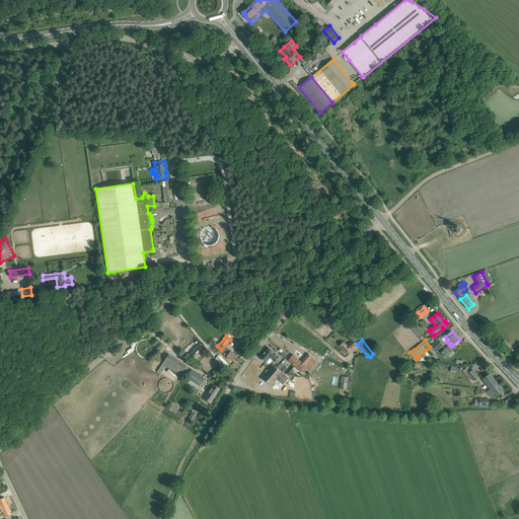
[(443,346),(438,340),(431,347),(435,352),(435,353),(443,346)]
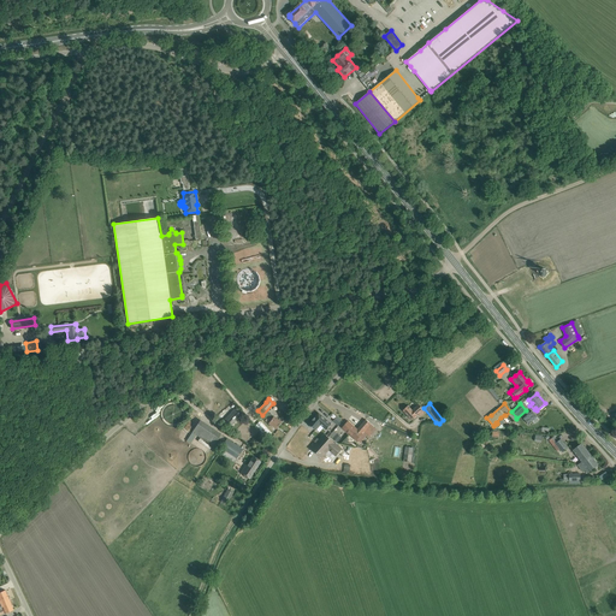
[(408,406),(408,407),(403,410),(412,420),(420,413),(421,414),(425,412),(419,404),(413,410),(408,406)]
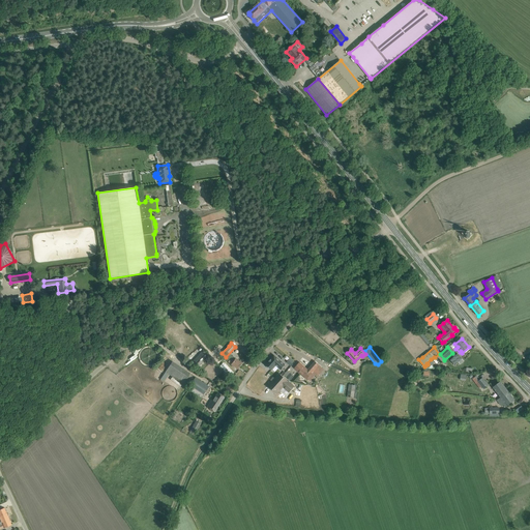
[(131,350),(114,364),(118,370),(135,354),(131,350)]
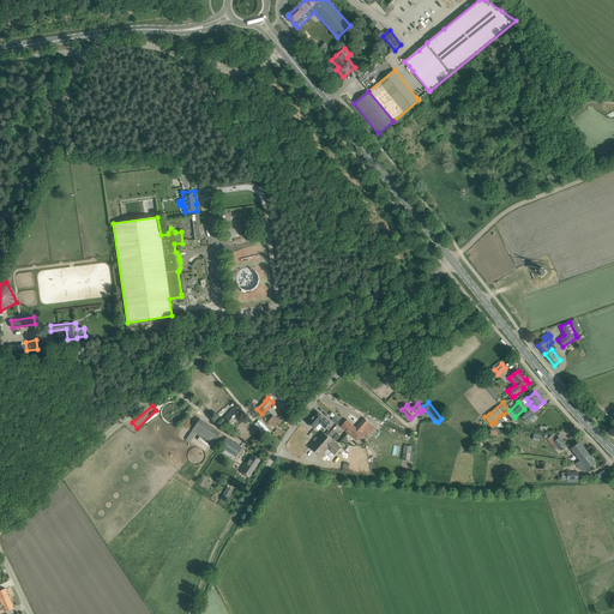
[(241,415),(233,408),(221,421),(229,428),(241,415)]
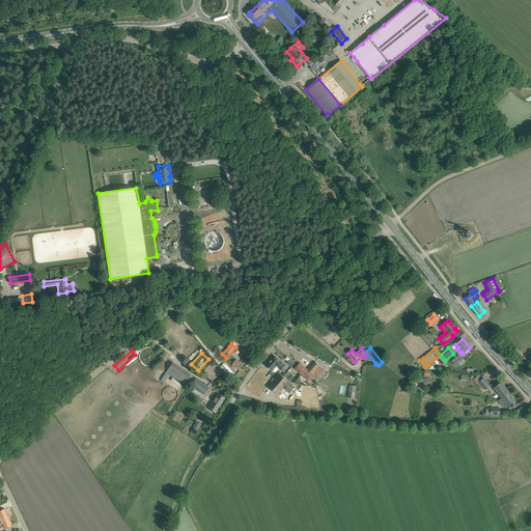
[(454,358),(451,361),(455,366),(459,363),(464,359),(458,354),(458,355),(456,356),(454,358)]
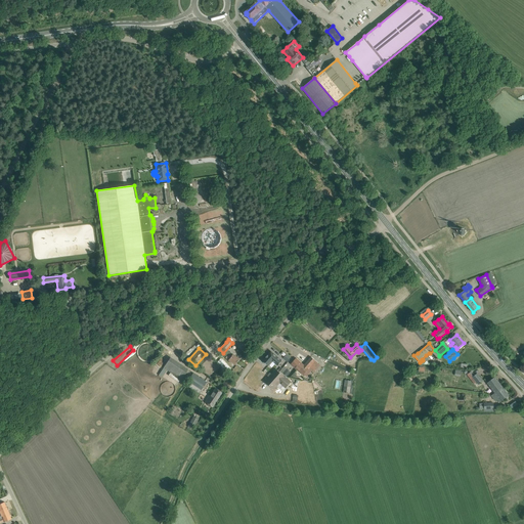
[(239,359),(227,351),(225,354),(227,355),(225,358),(228,360),(235,365),(239,359)]
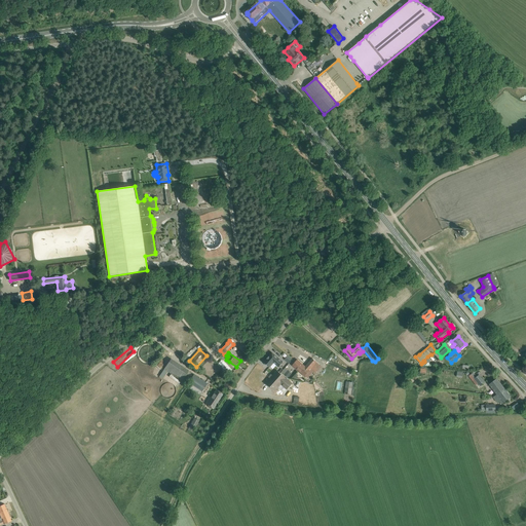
[(270,368),(273,363),(278,367),(284,363),(272,352),(264,362),(265,364),(264,364),(268,367),(268,366),(270,368)]
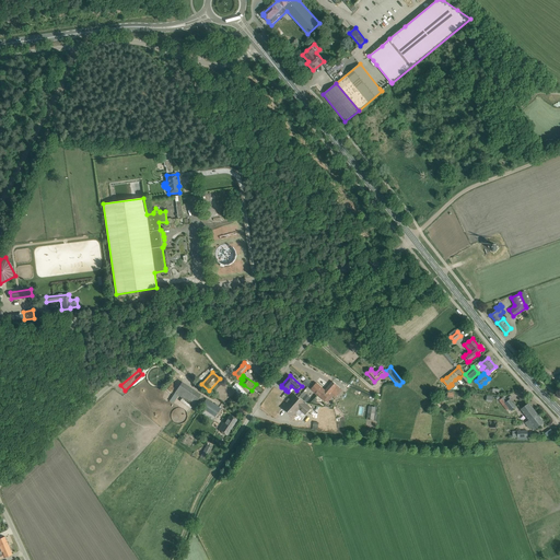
[(194,406),(201,395),(182,382),(175,393),(194,406)]
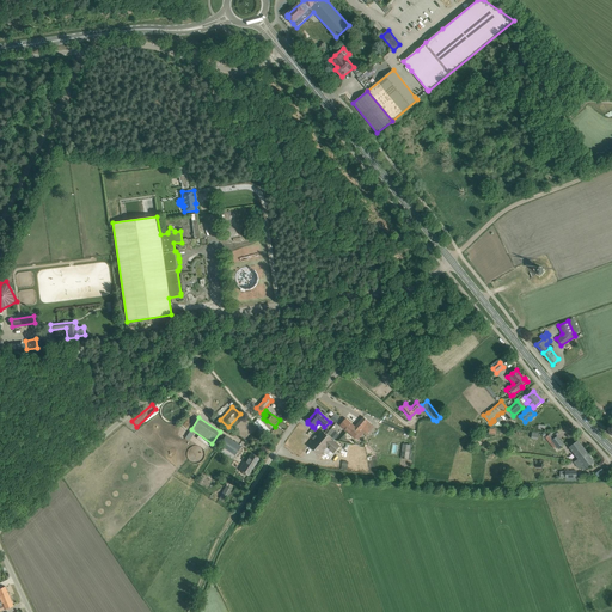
[(346,418),(341,426),(352,434),(355,438),(360,432),(360,430),(362,428),(367,432),(373,426),(363,417),(357,424),(355,427),(346,418)]
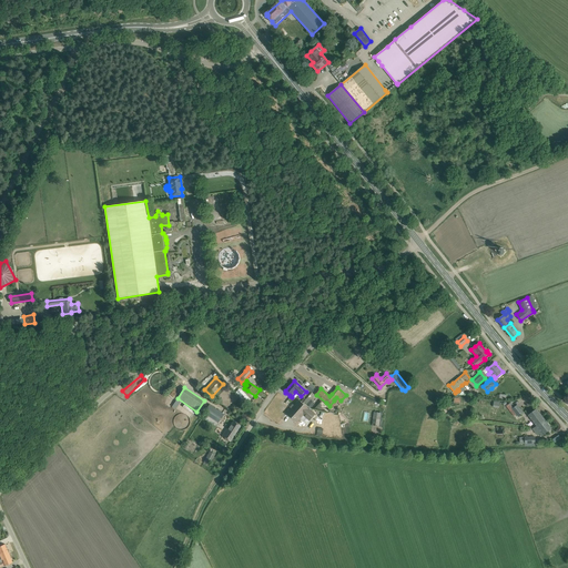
[(239,388),(235,392),(244,402),(247,397),(239,388)]
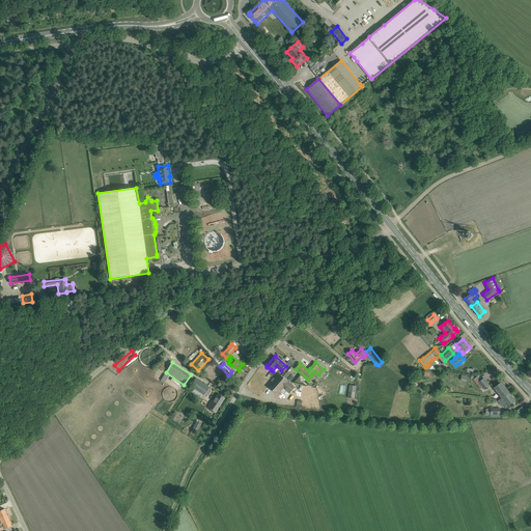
[(288,371),(284,374),(290,381),(295,376),(288,371)]
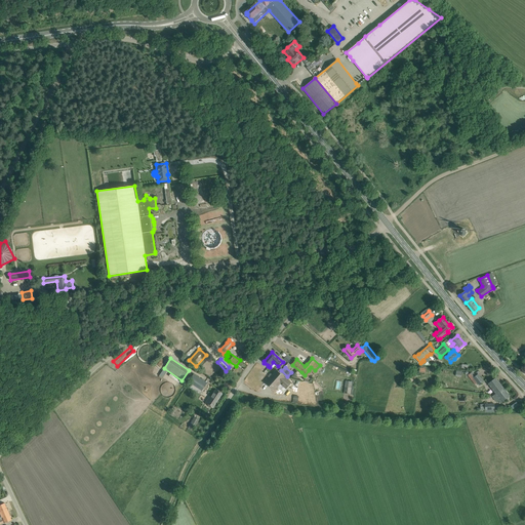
[(270,377),(266,382),(274,390),(275,392),(281,385),(286,389),(292,382),(286,378),(285,376),(285,377),(277,370),(272,375),(271,373),(269,376),(270,377)]
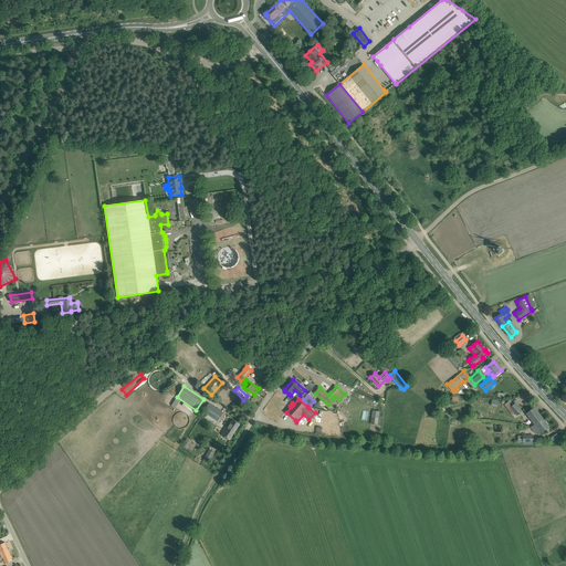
[(209,404),(201,416),(213,425),(215,423),(216,423),(219,418),(221,420),(223,417),(221,415),(222,412),(209,404)]
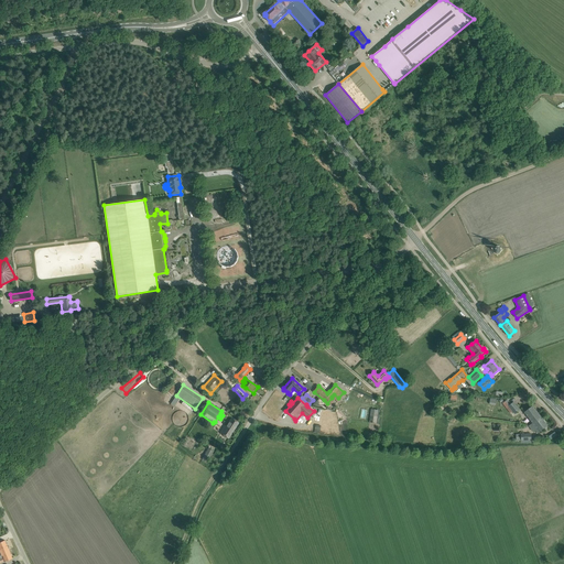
[(513,402),(508,407),(514,414),(520,410),(513,402)]
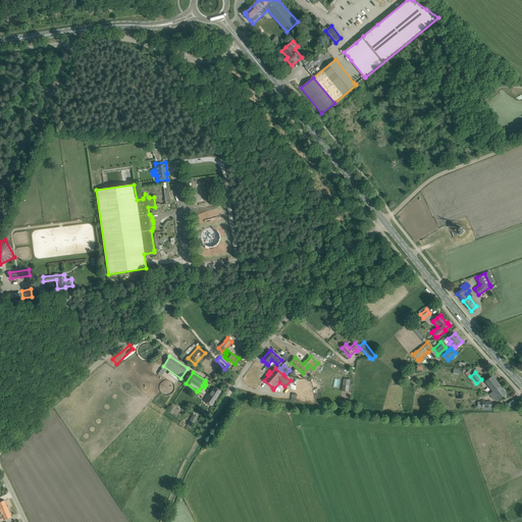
[(490,395),(502,386),(493,375),(485,381),(493,392),(489,395),(490,395)]
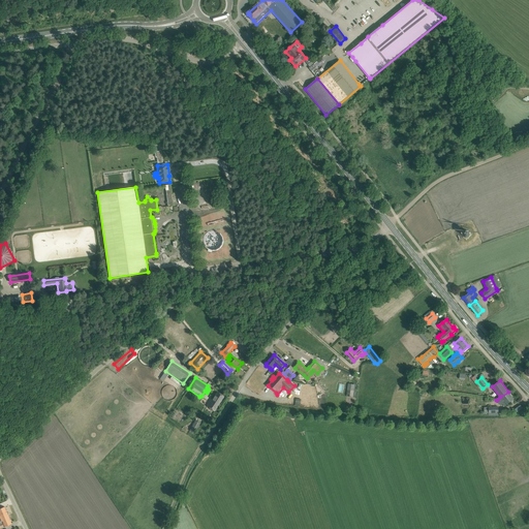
[(356,385),(348,383),(347,397),(355,398),(356,385)]
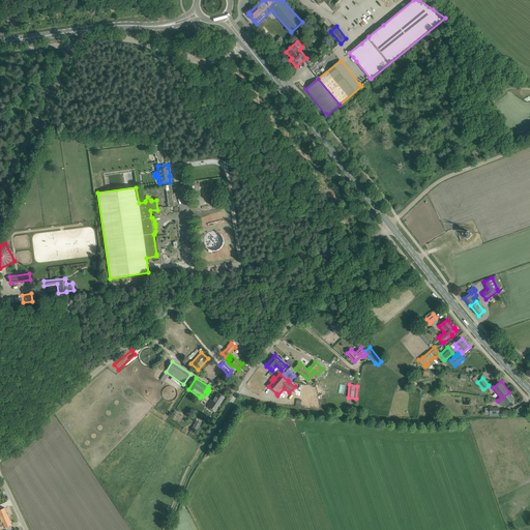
[(225,398),(221,394),(217,392),(211,402),(210,401),(207,407),(214,412),(225,398)]
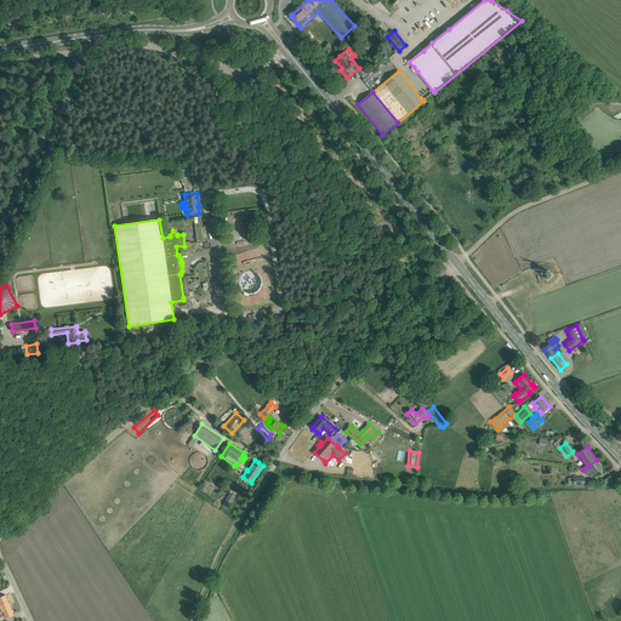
[(597,460),(584,469),(587,476),(590,474),(592,477),(603,468),(597,460)]
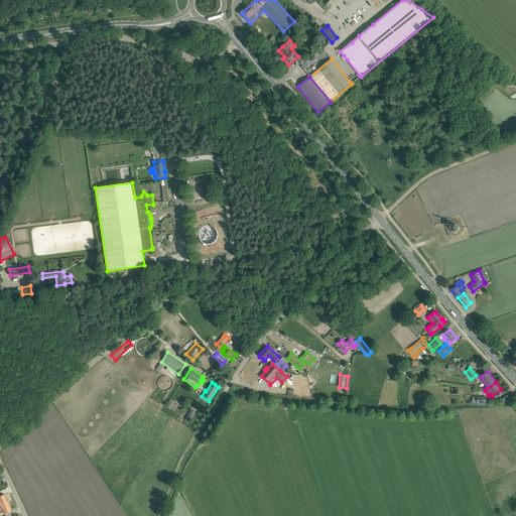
[(189,422),(196,412),(190,409),(184,420),(189,422)]
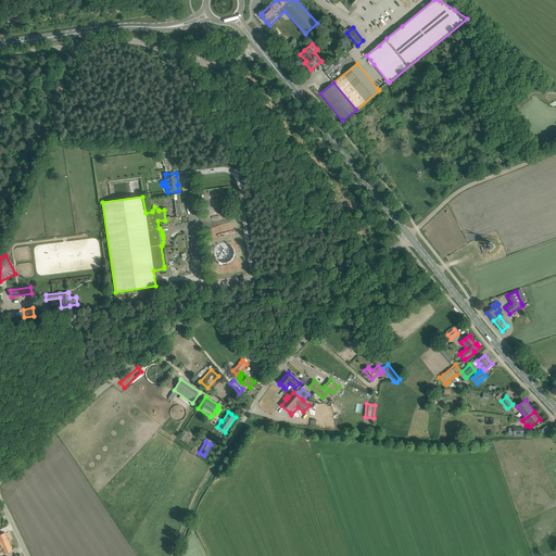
[(12,551),(9,542),(0,545),(2,550),(0,550),(0,555),(4,554),(12,551)]
